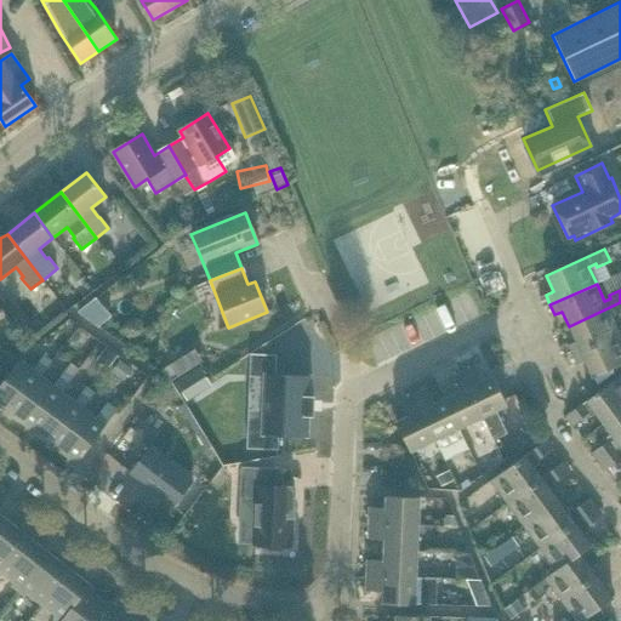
[(97,300),(79,314),(98,328),(110,318),(97,300)]
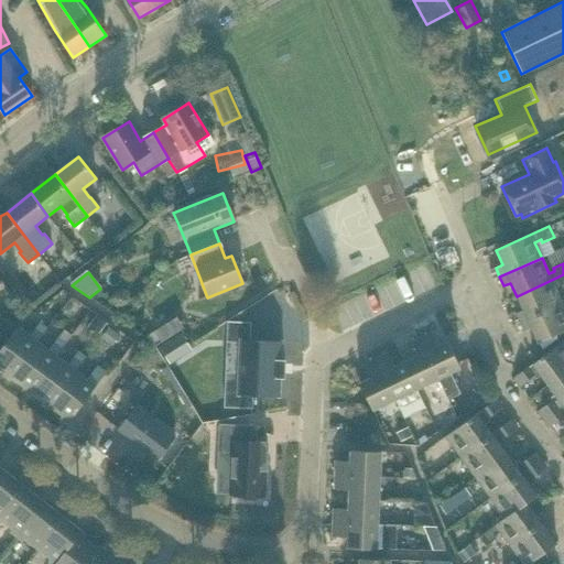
[(520,323),(562,304),(555,288),(561,285),(562,288),(563,286),(563,274),(517,296),(523,311),(516,314),(520,323)]
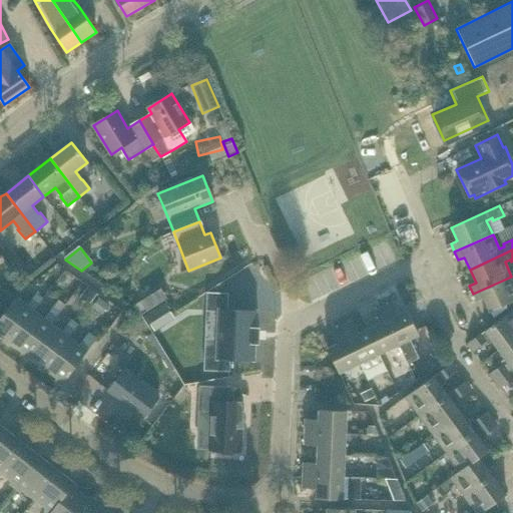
[(512,280),(511,277),(473,294),(477,302),(483,299),(489,312),(512,301),(512,280)]
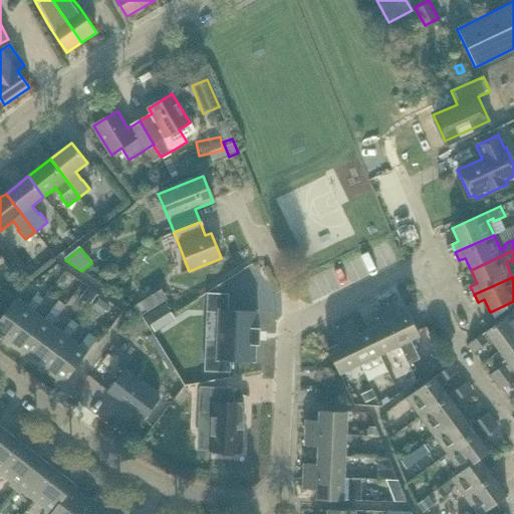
[(87,289),(79,299),(88,305),(95,295),(87,289)]
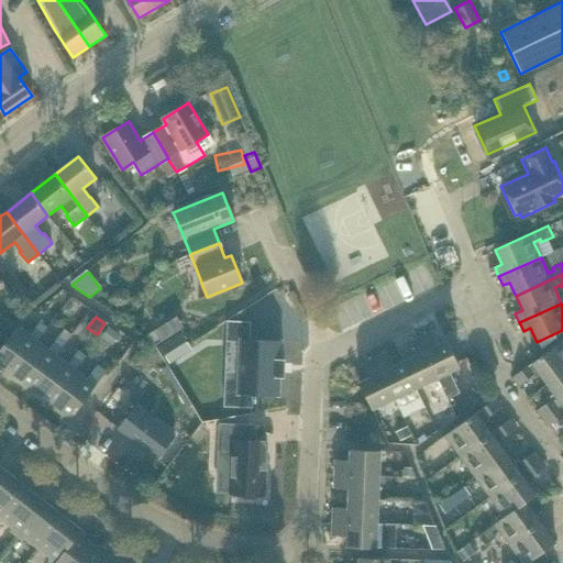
[(152,332),(159,343),(184,328),(176,317),(152,332)]
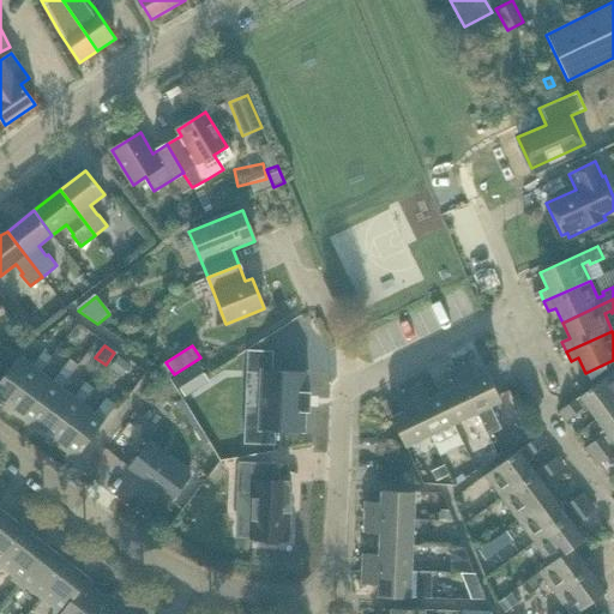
[(0,366),(8,372),(19,356),(12,350),(0,366)]
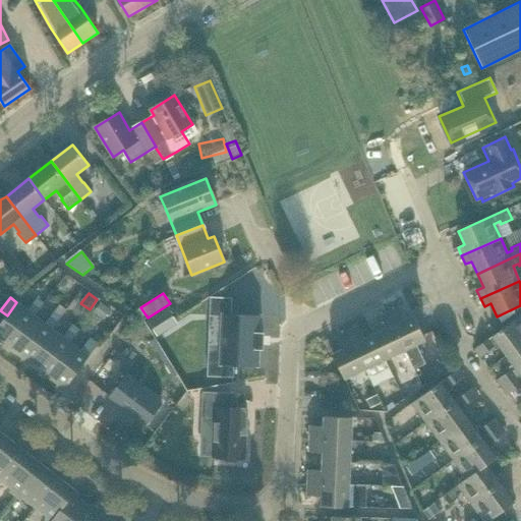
[(8,352),(10,349),(35,316),(44,304),(36,298),(27,310),(16,302),(7,315),(0,324),(0,342),(4,345),(2,348),(8,352)]
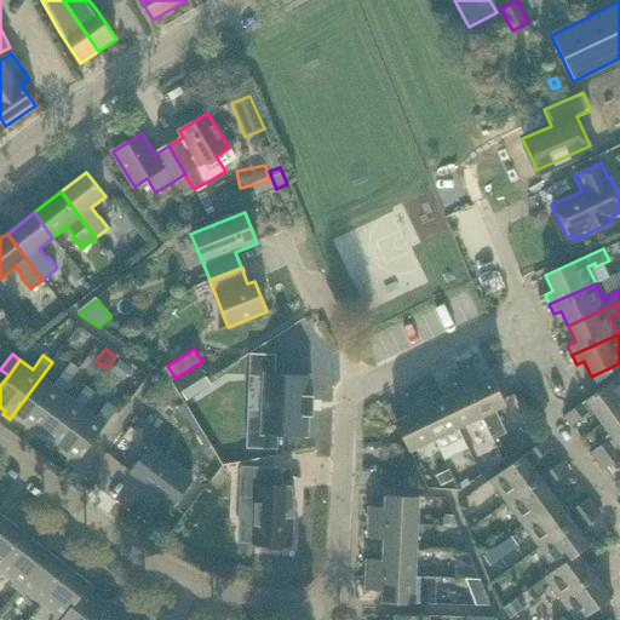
[(248,411),(247,447),(276,448),(277,434),(306,435),(306,415),(311,415),(313,397),(308,396),(309,377),(274,375),(274,356),(251,355),(251,375),(265,377),(263,411),(248,411)]
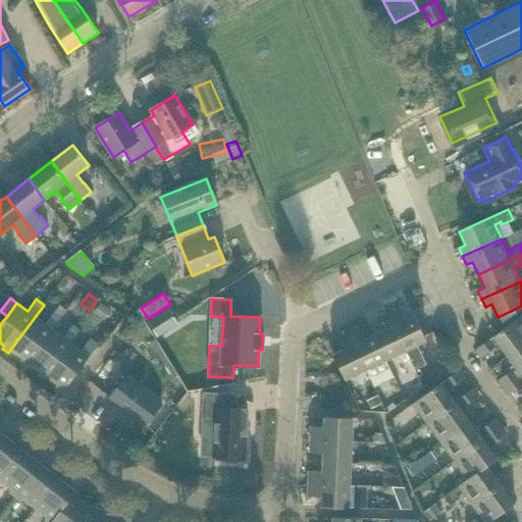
[(101,302),(93,313),(103,321),(111,310),(101,302)]
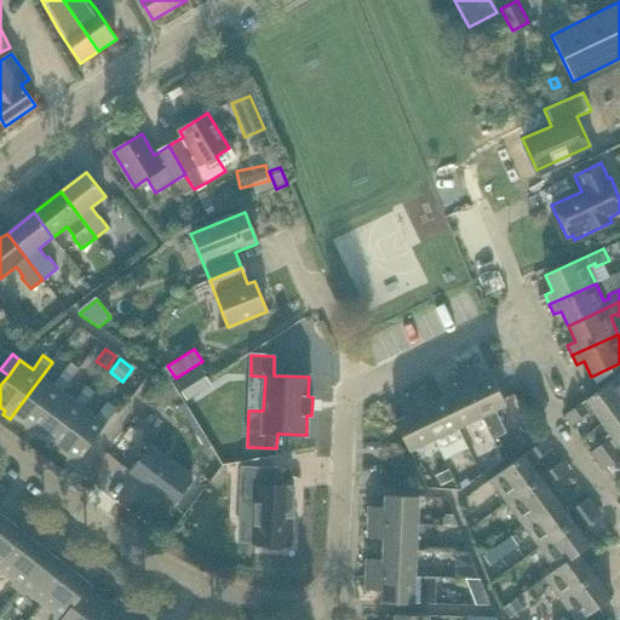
[(505,400),(491,371),(480,375),(472,361),(458,368),(481,412),(478,413),(492,440),(506,434),(493,407),(505,400)]
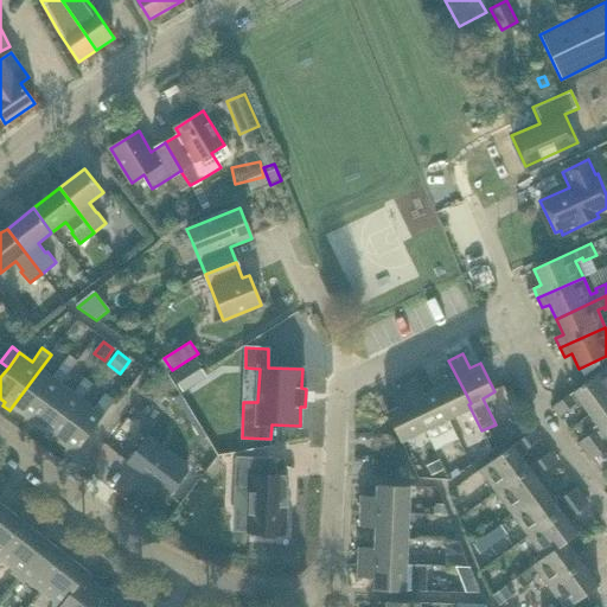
[(196,359),(172,375),(183,391),(206,376),(196,359)]
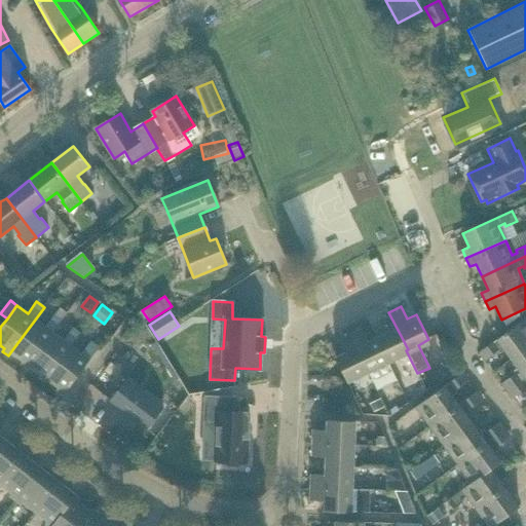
[(388,360),(406,350),(408,349),(388,312),(377,318),(384,331),(376,335),(388,360)]
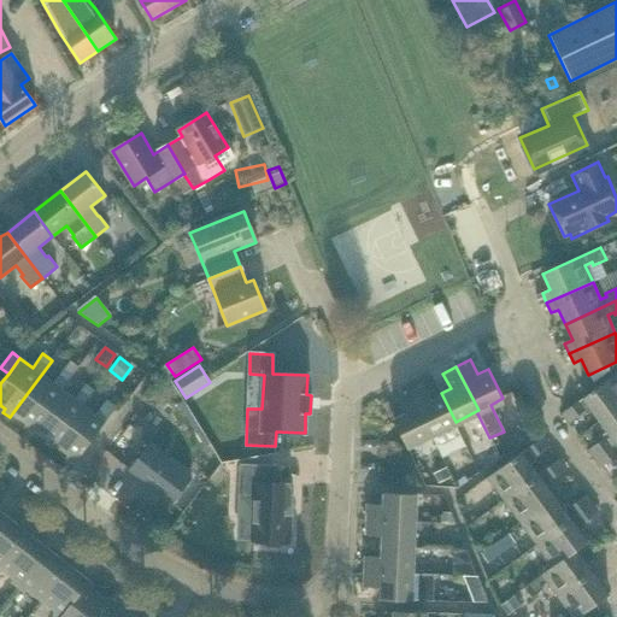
[(41,375),(12,413),(27,424),(24,428),(31,433),(34,429),(63,391),(72,376),(64,369),(53,383),(41,375)]
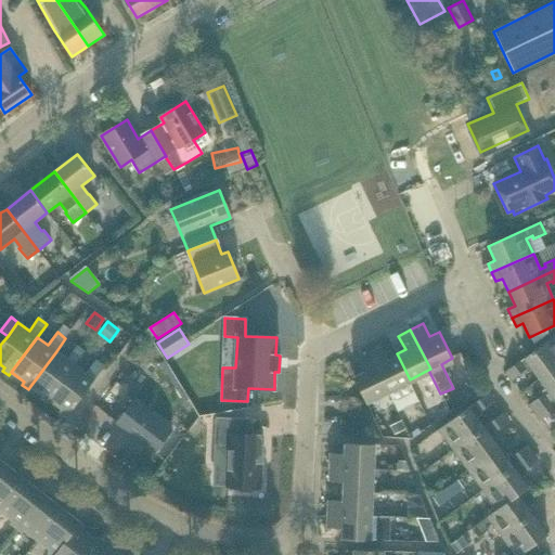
[(539,379),(554,366),(554,336),(504,373),(511,381),(530,366),(539,379)]
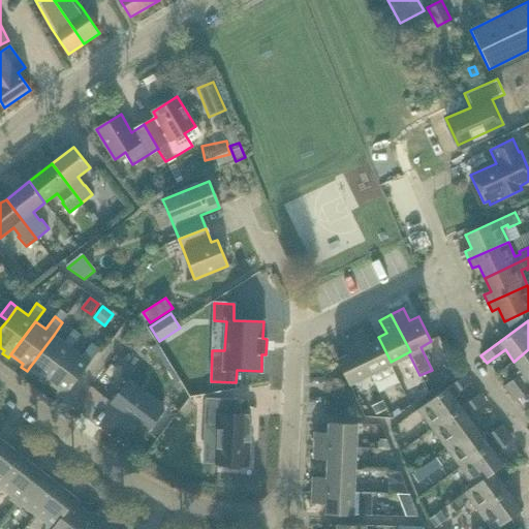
[(391,362),(378,337),(369,341),(363,329),(351,335),(371,372),(375,381),(373,382),(378,393),(380,392),(397,383),(399,383),(390,363),(391,362)]
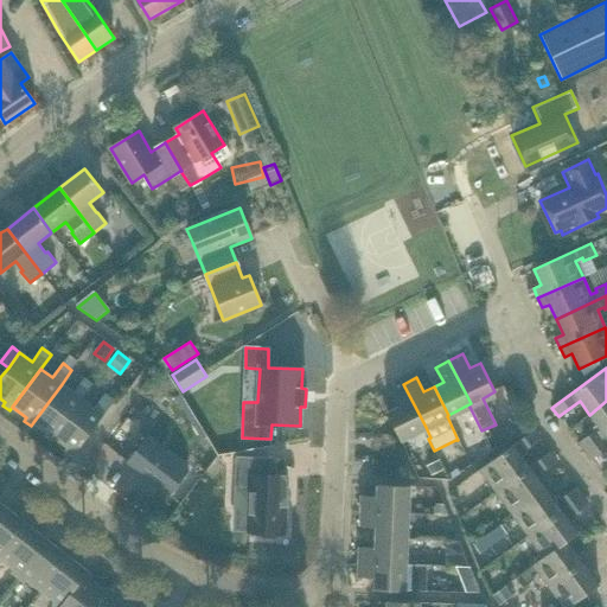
[(51,441),(53,438),(83,397),(93,385),(83,378),(74,393),(62,384),(33,422),(46,433),(44,436),(51,441)]
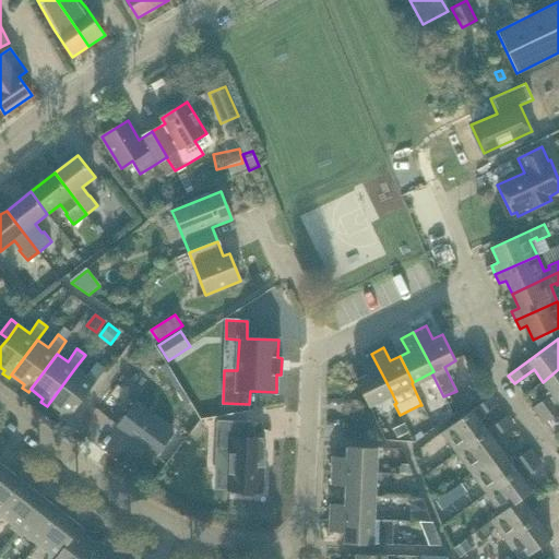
[(356,379),(370,405),(392,393),(371,354),(359,360),(366,373),(356,379)]
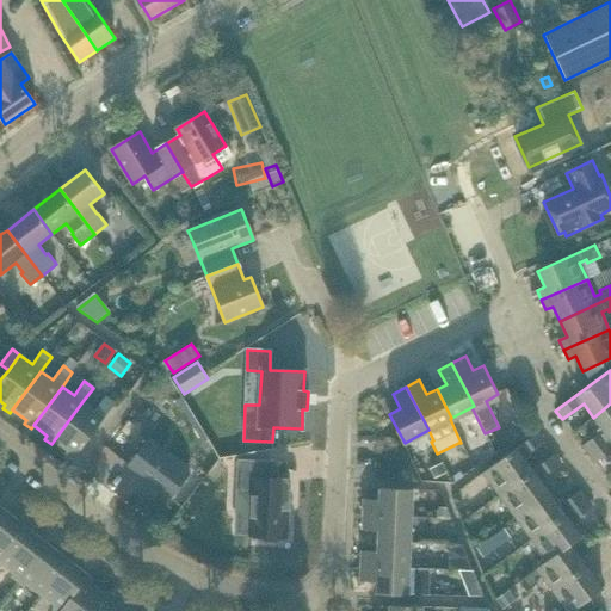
[(73,460),(74,460),(115,403),(105,396),(96,409),(84,400),(54,440),(68,451),(66,455),(73,460)]
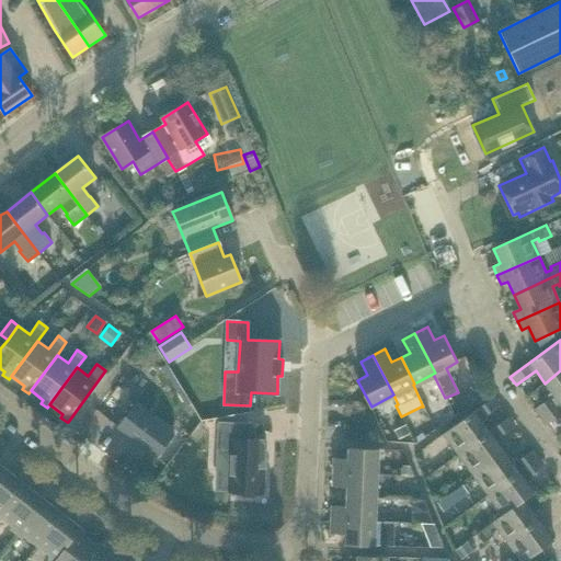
[(540,418),(560,401),(560,370),(545,384),(553,396),(535,410),(540,418)]
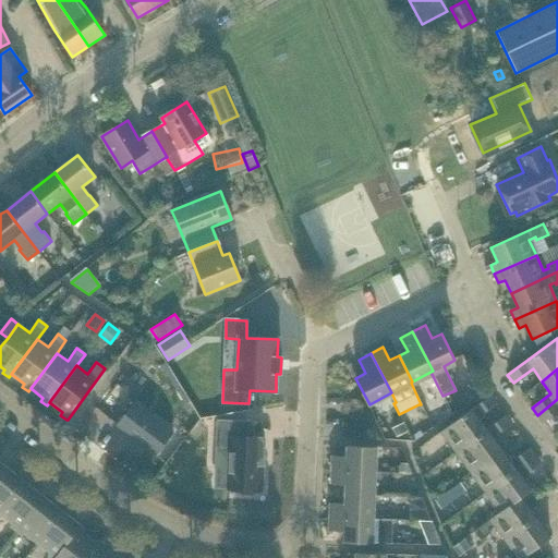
[(447,401),(456,411),(465,403),(458,392),(447,401)]
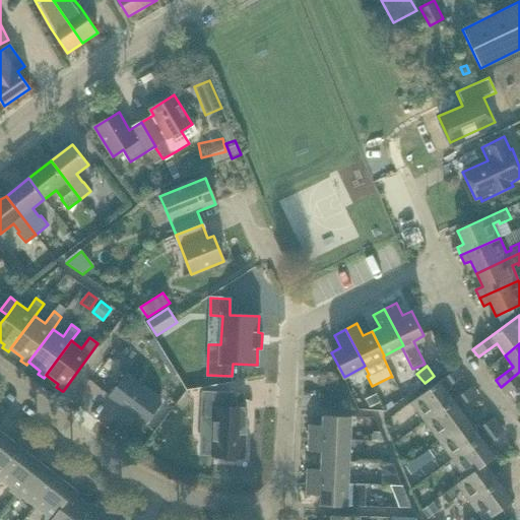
[(448,388),(463,378),(466,376),(460,368),(413,401),(427,420),(456,399),(448,388)]
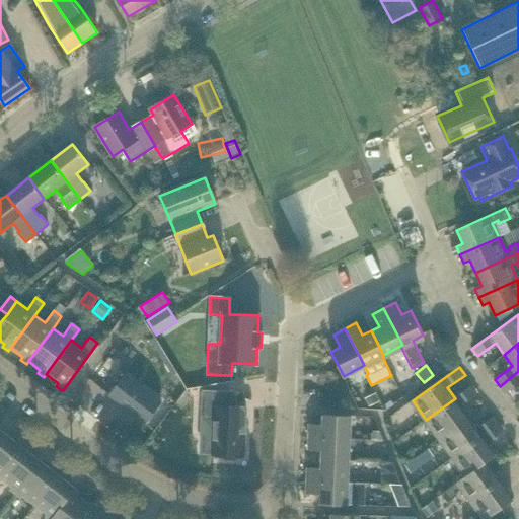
[(518,371),(500,386),(505,393),(518,382),(518,371)]
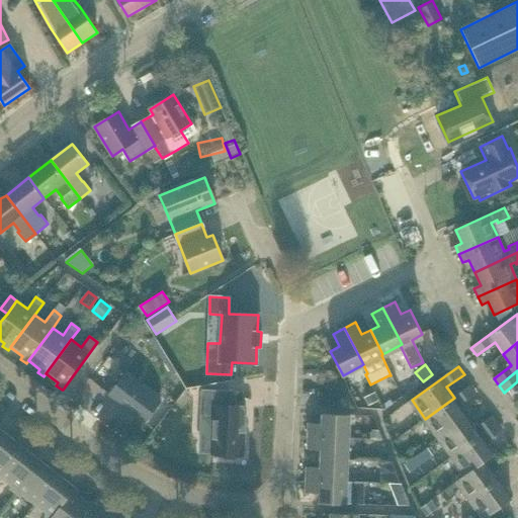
[(123,374),(107,395),(144,423),(160,403),(123,374)]
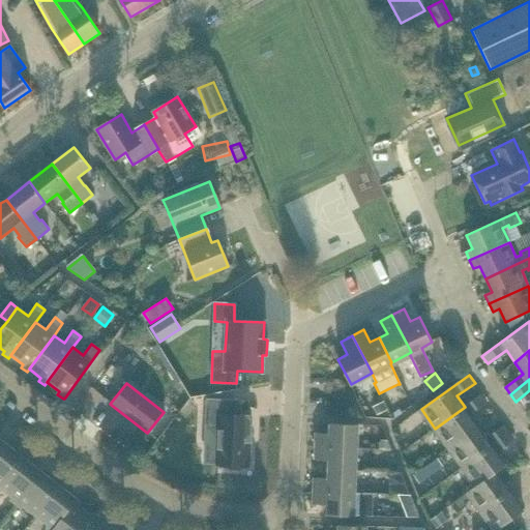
[(392,411),(403,405),(395,391),(385,398),(392,411)]
